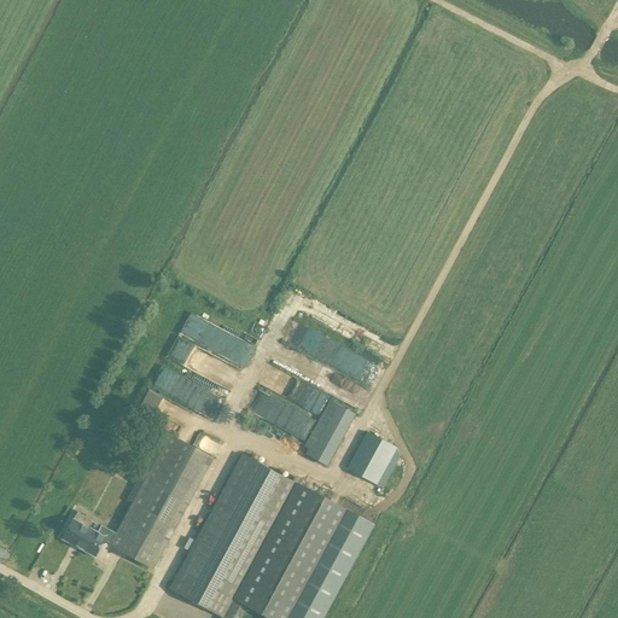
[(227,359),(237,332),(190,314),(181,337),(179,337),(169,362),(235,386),(243,366),(227,359)]
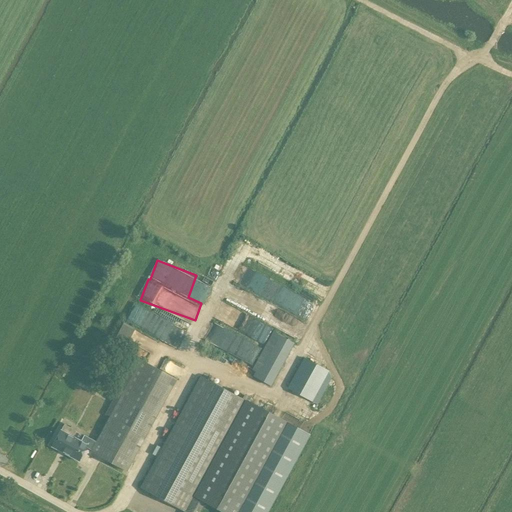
[(139,308),(131,327),(179,346),(187,327),(139,308)]
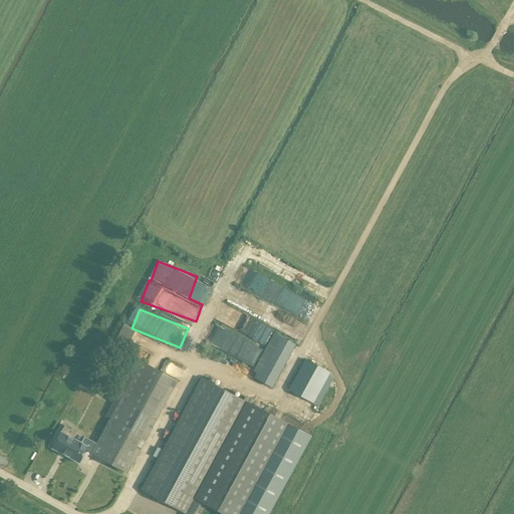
[(254,376),(272,387),(295,343),(277,333),(254,376)]
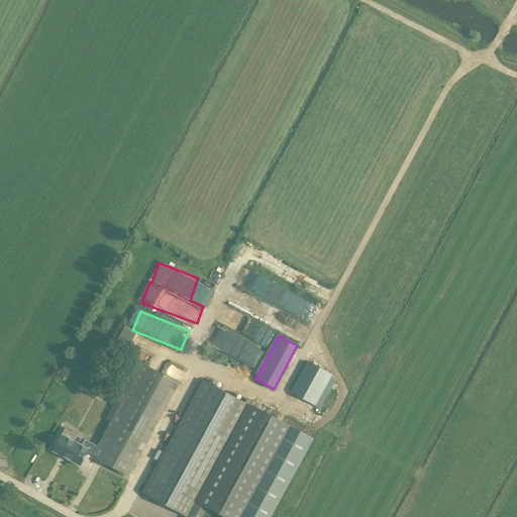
[(291,392),(315,405),(332,375),(308,360),(291,392)]
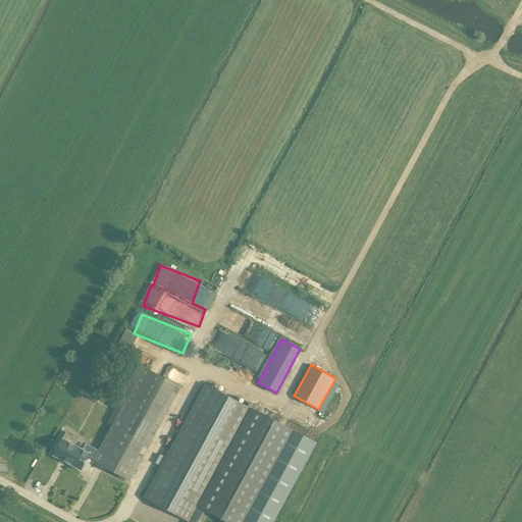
[(62,438),(53,455),(81,470),(90,454),(95,457),(93,461),(129,480),(180,386),(140,365),(111,416),(107,422),(112,425),(98,451),(87,445),(84,450),(75,445),(79,439),(66,432),(62,439),(62,438)]
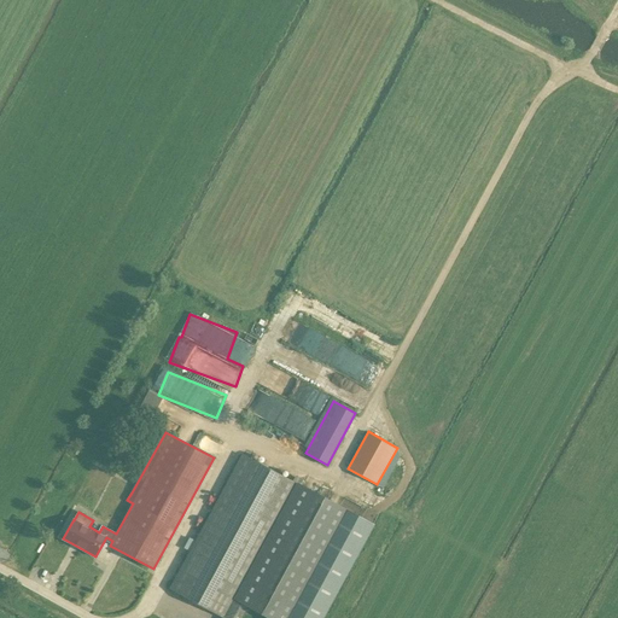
[(243,454),(170,589),(225,617),(223,617),(240,617),(248,606),(268,617),(322,617),(373,525),(351,512),(298,484),(243,454)]
